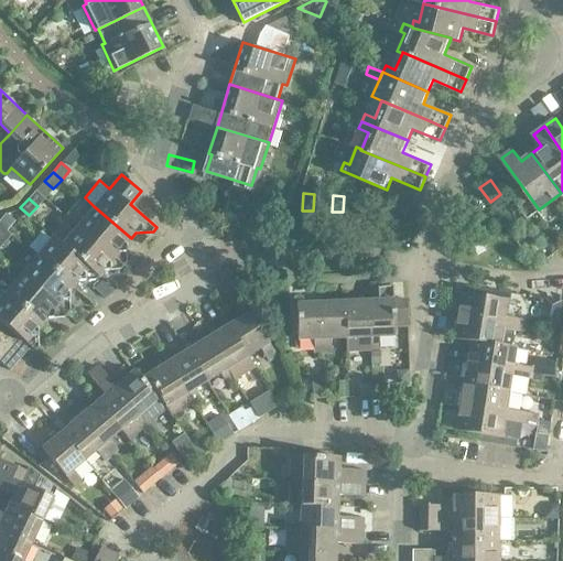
[(78,225),(125,265),(128,261),(127,244),(131,238),(94,206),(78,225)]
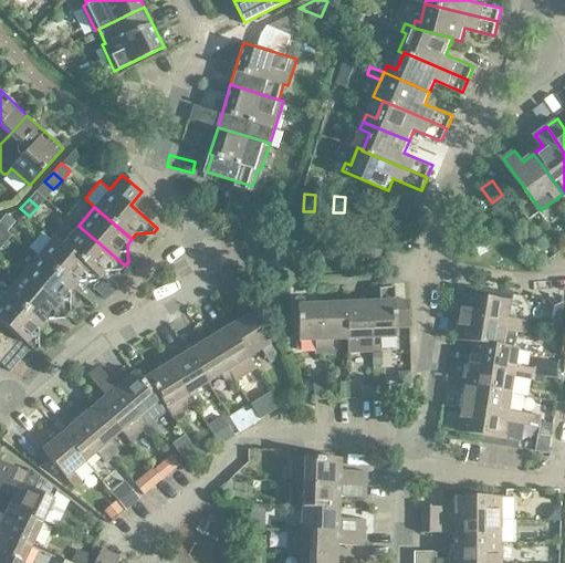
[(0,220),(0,222),(8,230),(16,220),(7,212),(0,220)]
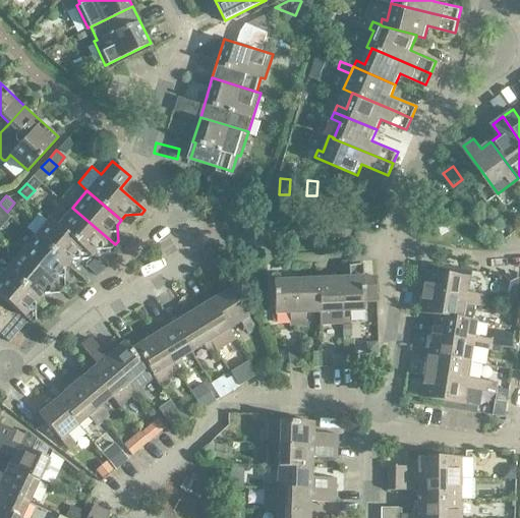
[(58,225),(92,253),(96,248),(112,247),(115,244),(72,208),(58,225)]
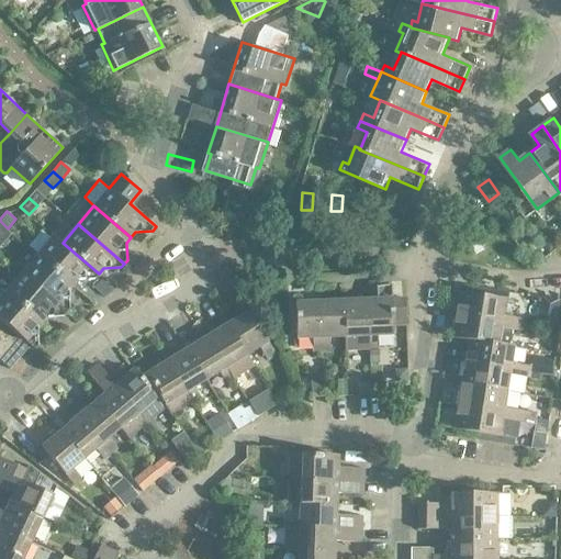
[(37,254),(75,284),(79,279),(96,278),(99,274),(63,243),(54,234),(37,254)]
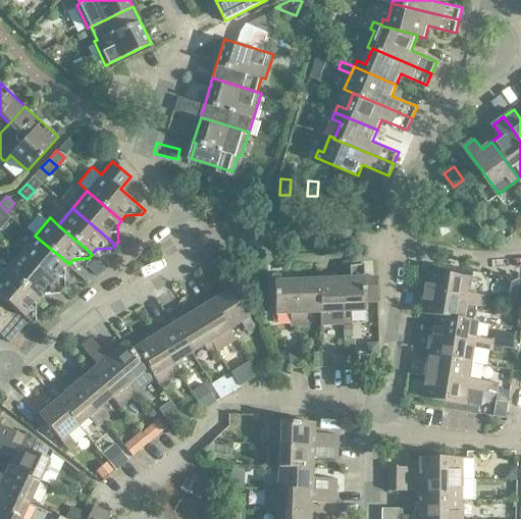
[(506,224),(512,232),(520,226),(514,218),(506,224)]
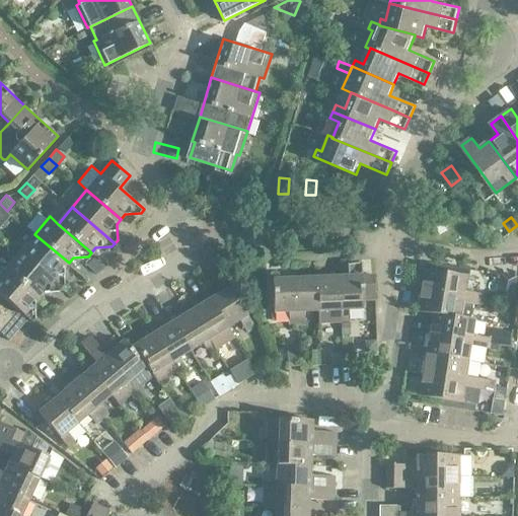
[(20,250),(63,287),(66,283),(64,268),(69,263),(34,234),(20,250)]
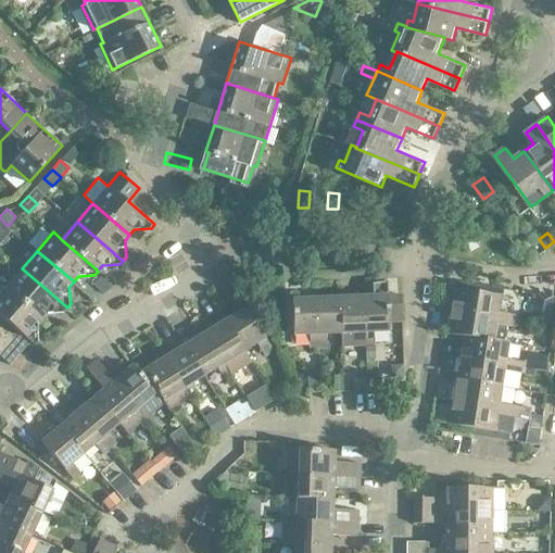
[(7,287),(42,318),(48,312),(64,311),(67,308),(22,268),(7,287)]
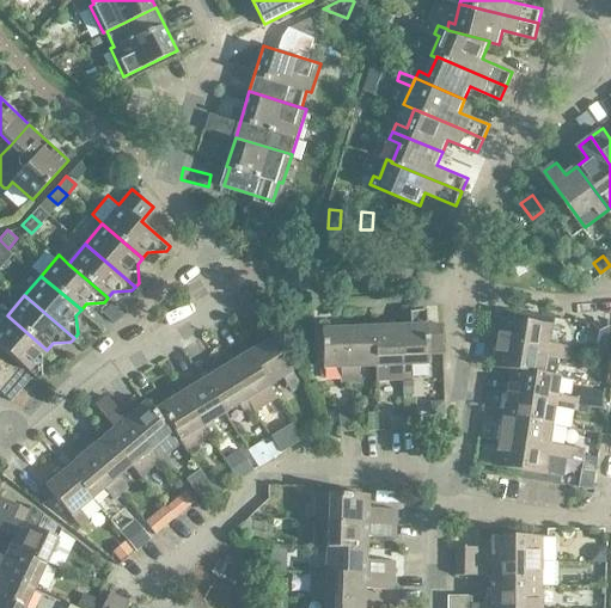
[(443,323),(427,323),(427,308),(410,309),(410,324),(401,324),(403,378),(404,392),(414,392),(413,363),(429,362),(429,352),(444,351),(443,323)]
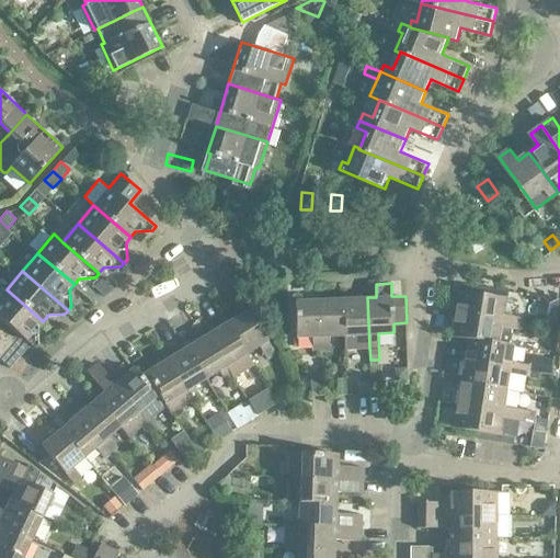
[(7,289),(0,296),(0,316),(9,325),(20,333),(31,343),(36,348),(40,343),(38,327),(43,321),(7,289)]
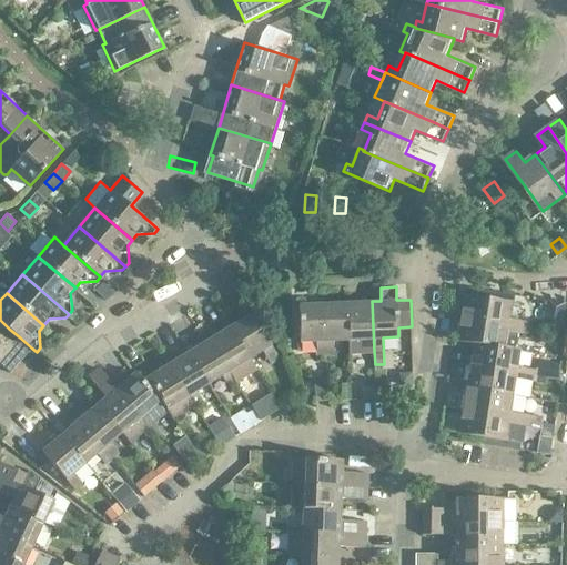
[(467,293),(464,316),(512,323),(510,330),(519,331),(522,319),(512,318),(515,301),(515,300),(467,293)]
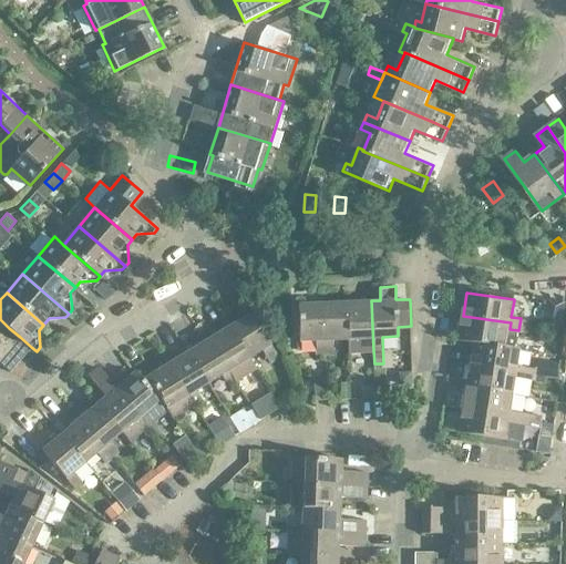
[(348,301),(349,338),(364,337),(364,350),(373,350),(371,300),(348,301)]
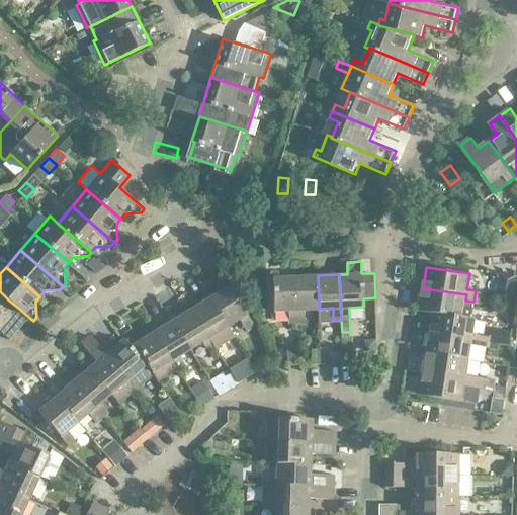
[(305,310),(319,309),(318,275),(295,276),(297,322),(306,322),(305,310)]
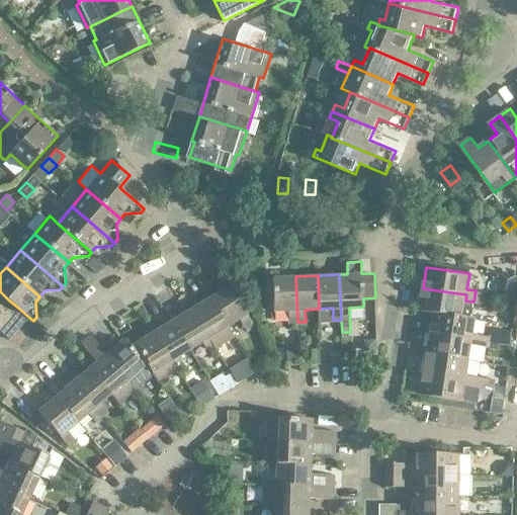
[(297,322),(295,276),(273,277),(274,311),(288,310),(289,322),(297,322)]
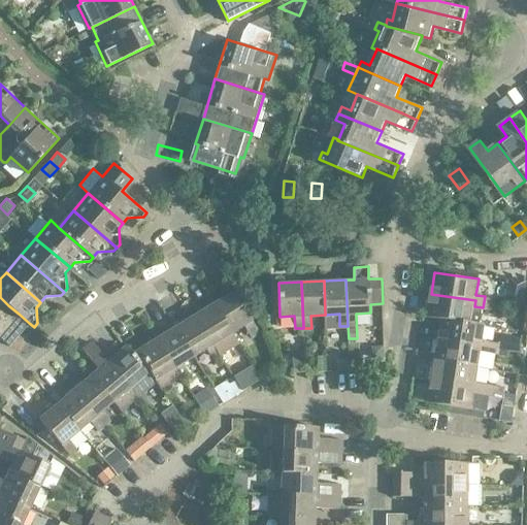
[(234,291),(215,303),(232,332),(244,324),(251,335),(259,330),(234,291)]
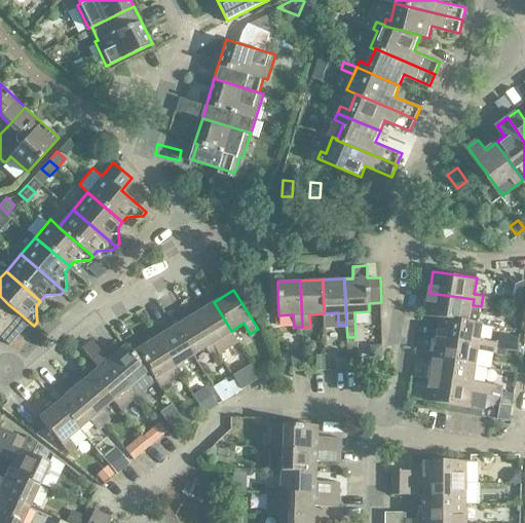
[(470,320),(480,322),(482,306),(490,308),(492,296),(483,295),(481,306),(473,305),(474,299),(429,293),(426,314),(441,316),(441,315),(470,321),(470,320)]
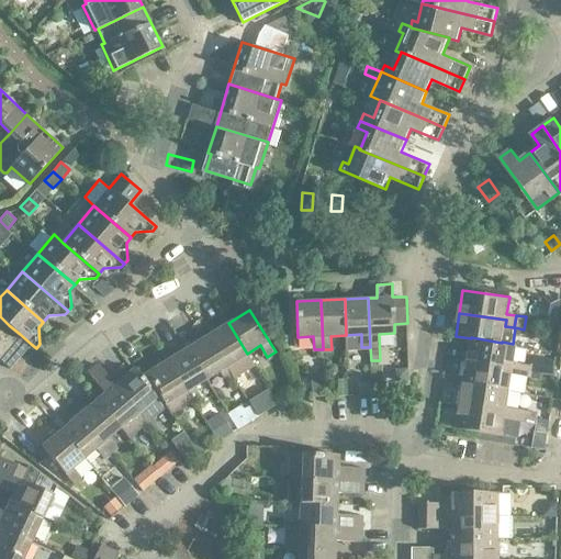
[(208,335),(234,377),(254,365),(247,354),(228,323),(208,335)]
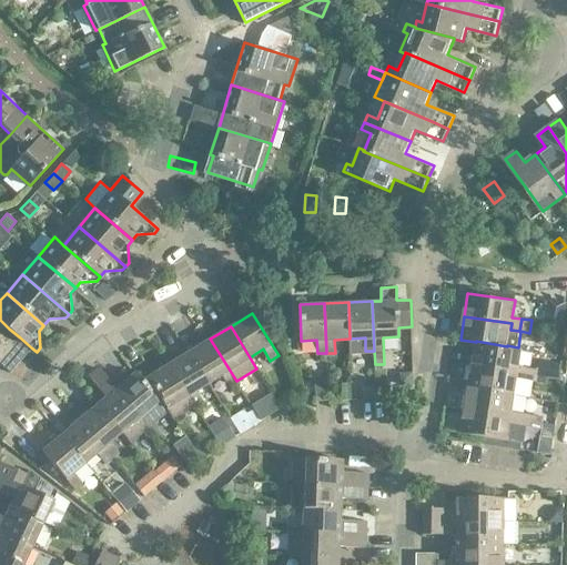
[(0,338),(0,361),(0,362),(20,338),(9,329),(0,338)]
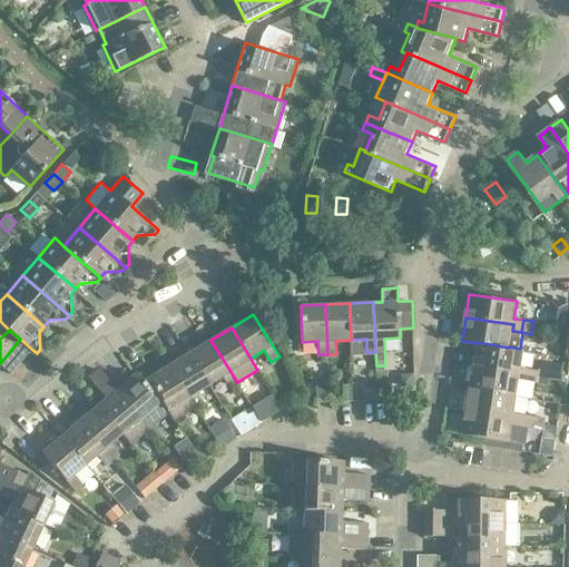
[(11,372),(31,349),(20,339),(0,363),(11,372)]
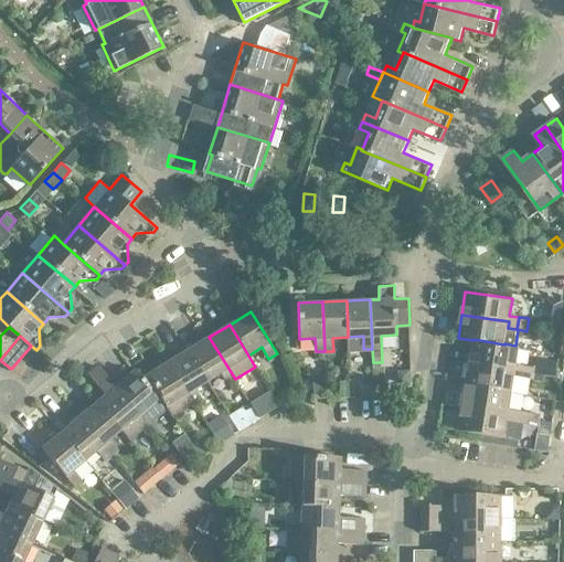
[(229,383),(235,379),(209,337),(189,349),(209,380),(221,372),(229,383)]
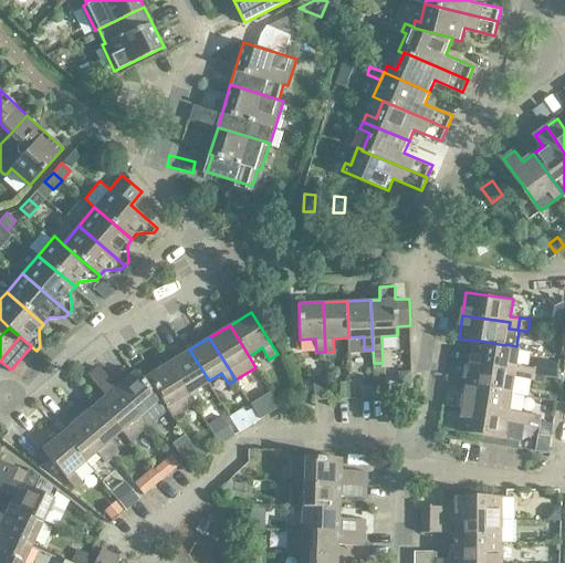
[(526,377),(527,365),(519,364),(522,347),(516,346),(505,344),(505,345),(474,340),(474,341),(471,363),(518,369),(516,376),(526,377)]
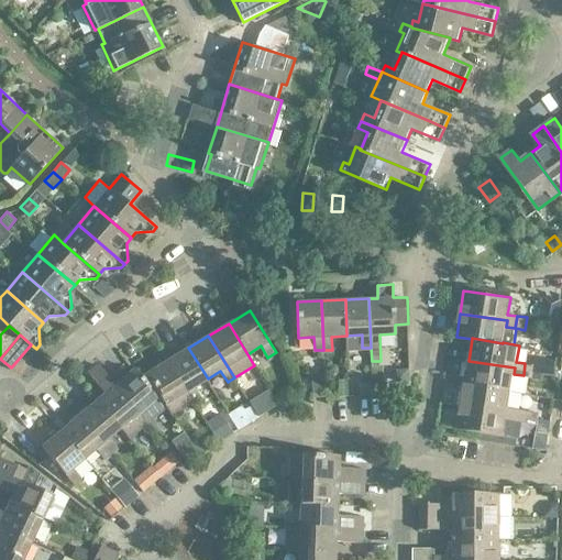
[(195,386),(208,379),(188,348),(168,361),(194,403),(201,397),(195,386)]
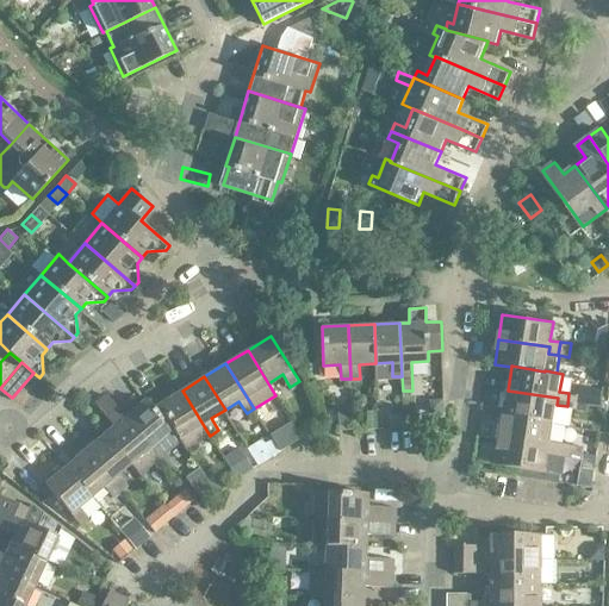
[(153,408),(180,439),(188,449),(210,436),(182,391),(154,407),(153,408)]
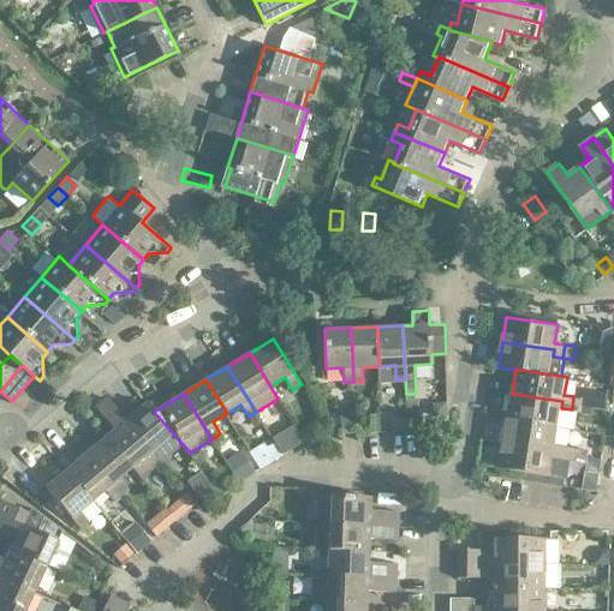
[(559,425),(561,408),(562,401),(512,394),(508,418),(559,425)]
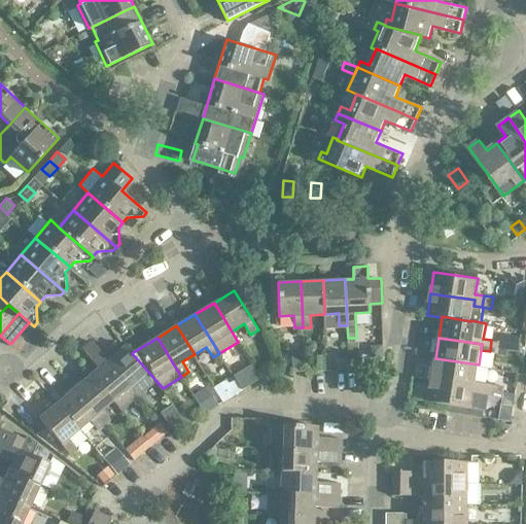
[(139,394),(109,359),(93,340),(82,348),(99,368),(92,374),(113,399),(121,409),(139,394)]
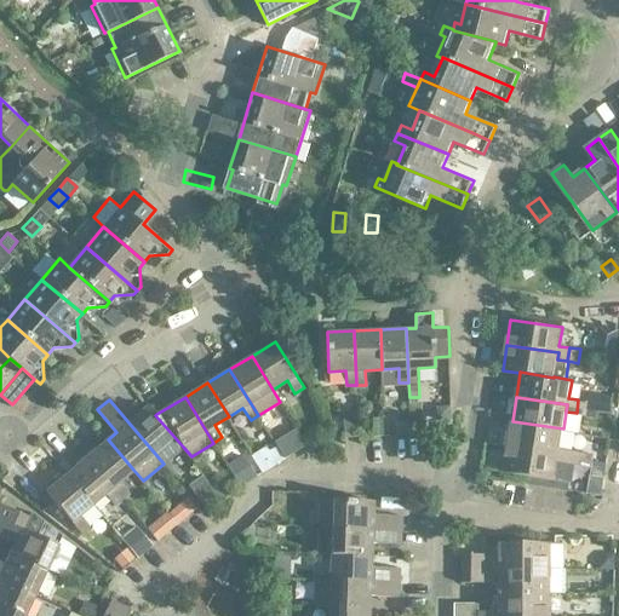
[(578,399),(577,413),(588,415),(589,401),(578,399)]
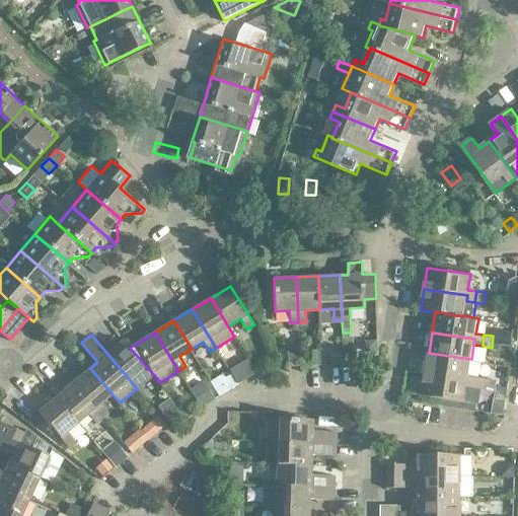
[(130,348),(131,347),(125,340),(107,354),(137,388),(153,374),(130,348)]
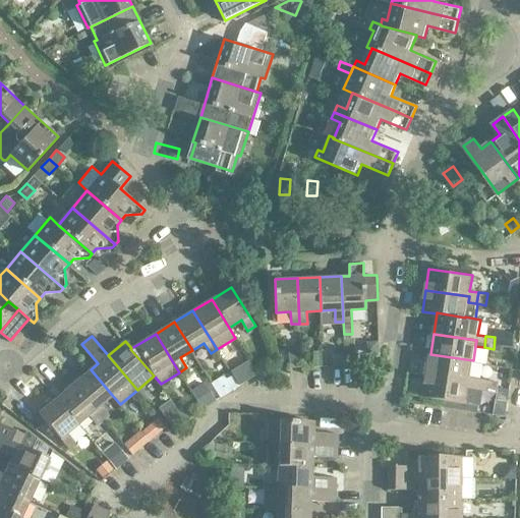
[(301,346),(288,346),(289,366),(302,366),(301,346)]
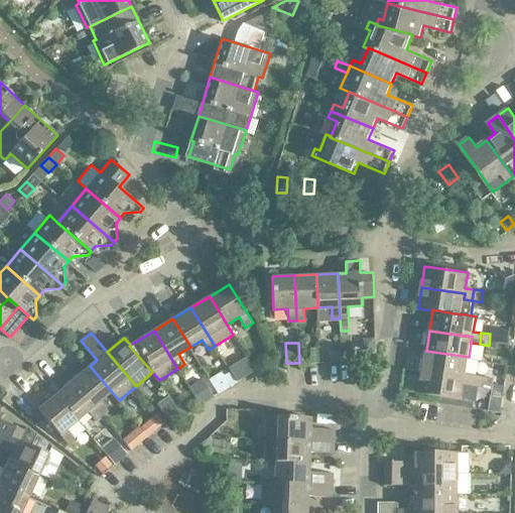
[(311,362),(319,362),(319,347),(310,347),(311,362)]
